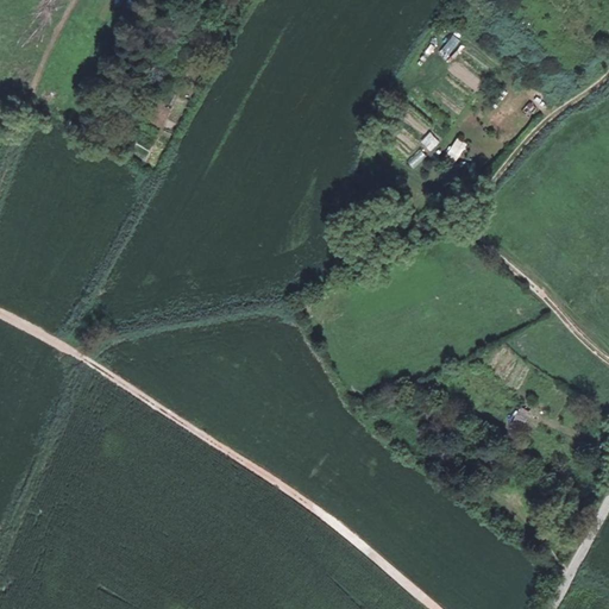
[(451,55),(459,38),(450,35),(443,51),(451,55)]
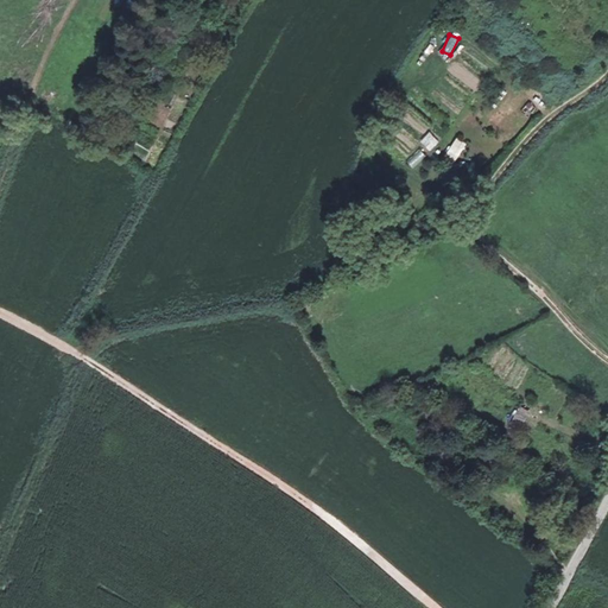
[(531,102),(520,109),(527,118),(537,109),(531,102)]
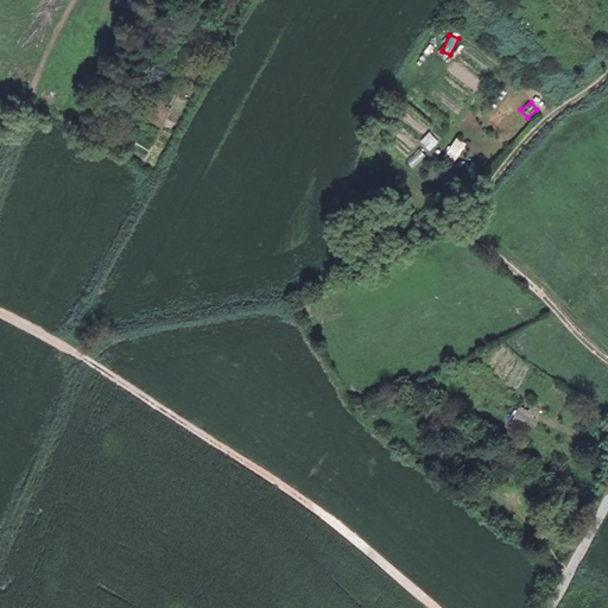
[(429,132),(420,141),(430,151),(438,141),(429,132)]
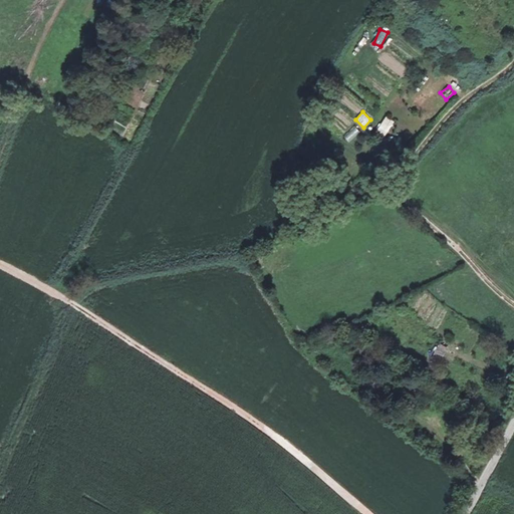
[(387,116),(376,130),(384,136),(395,122),(387,116)]
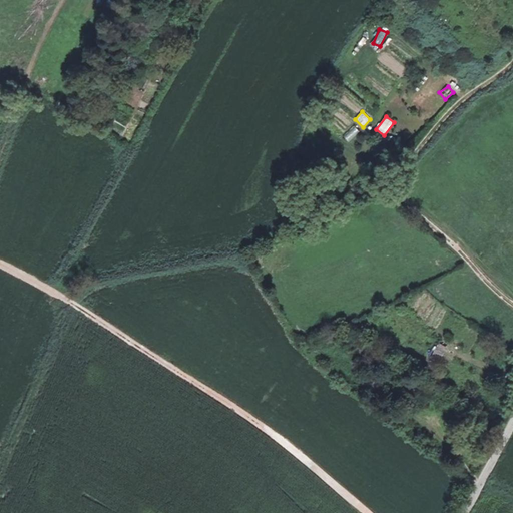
[(113,126),(126,129),(128,120),(115,117),(113,126)]
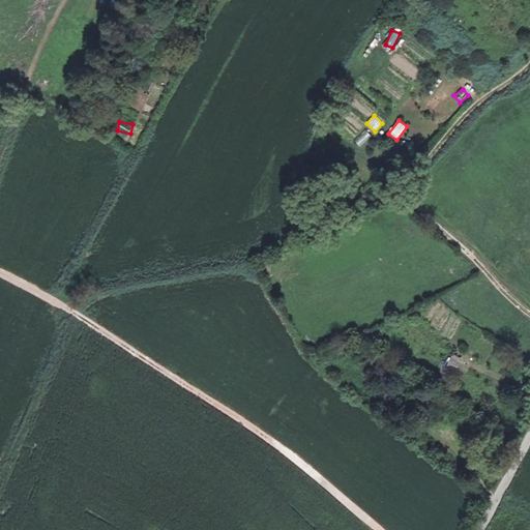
[(360,146),(371,136),(365,130),(355,140),(360,146)]
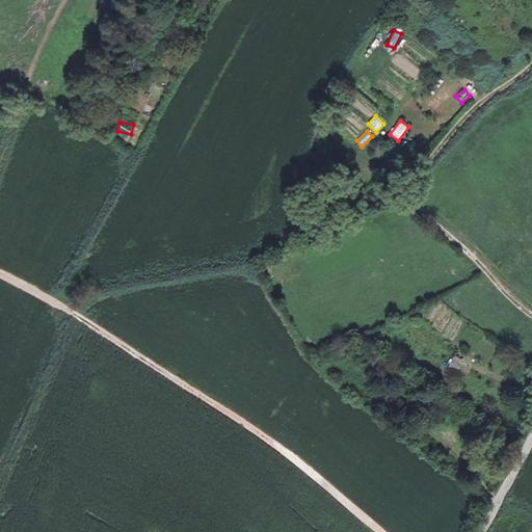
[(448,367),(455,372),(463,361),(455,355),(448,367)]
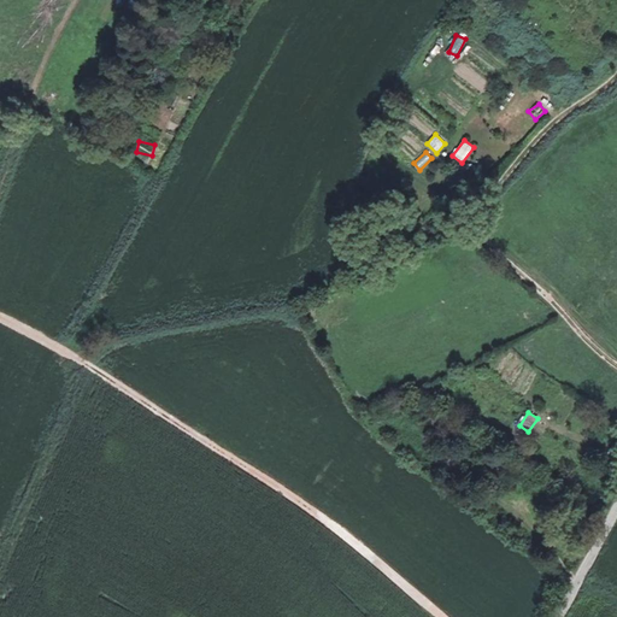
All buildings are outlined.
